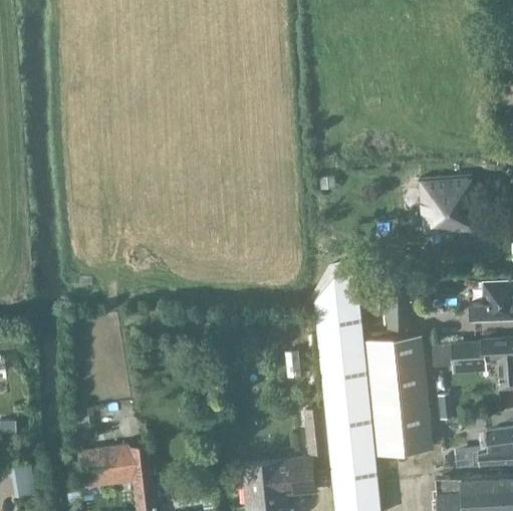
[(458,246),(478,245),(477,232),(478,231),(475,193),(471,193),(470,178),(418,179),(419,192),(421,213),(423,236),(457,233),(458,246)]
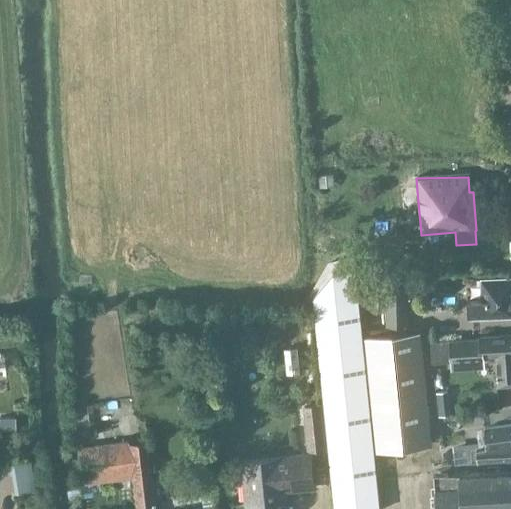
[(333,275),(312,301),(333,508),(378,508),(355,274),(354,273),(333,275)]
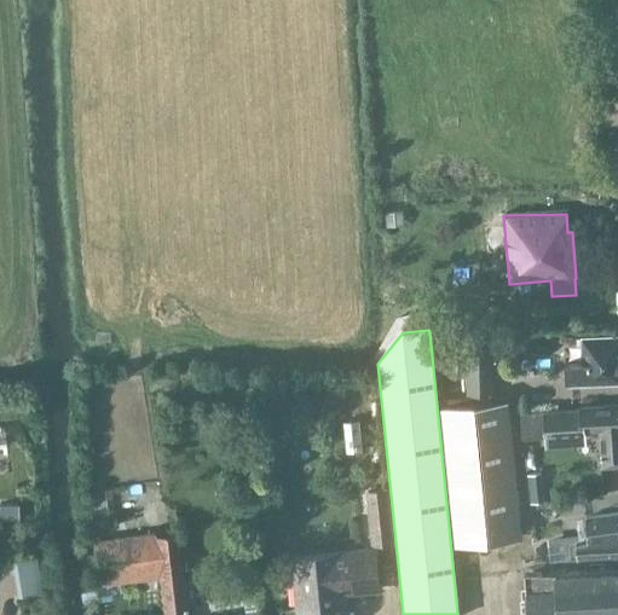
[(583,387),(617,384),(617,340),(582,341),(582,365),(566,365),(567,387),(583,387)]
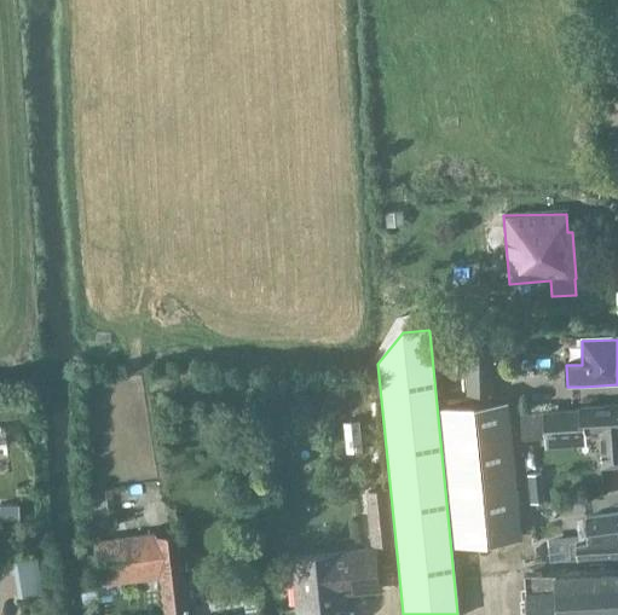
[(467,384),(495,383),(494,344),(466,344),(467,384)]
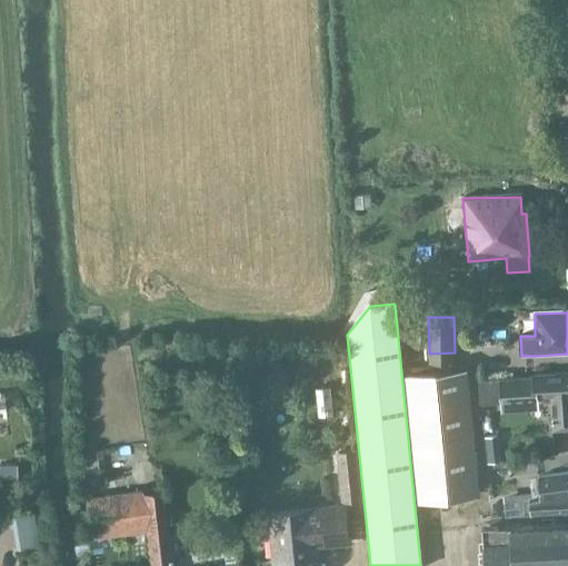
[(419,503),(477,497),(465,373),(407,378),(419,503)]
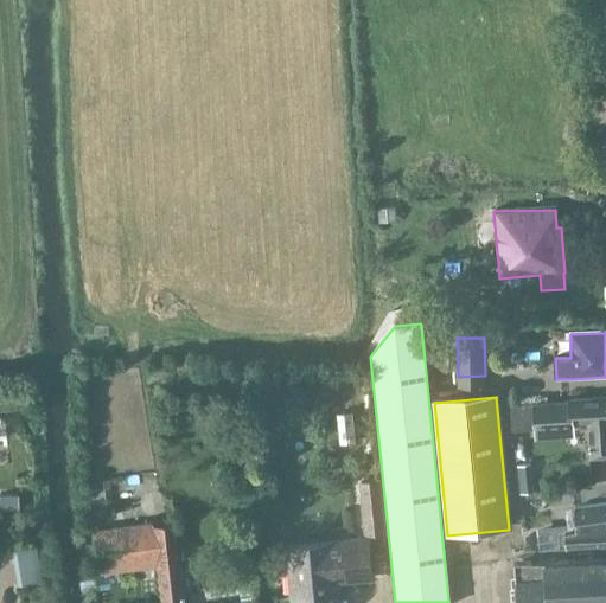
[(568,403),(511,408),(512,430),(586,425),(588,461),(605,460),(605,398),(568,402),(568,403)]
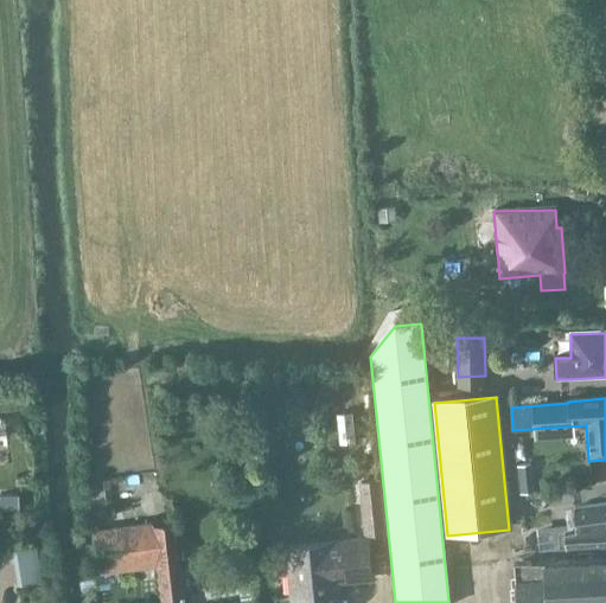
[(338,447),(355,446),(352,416),(336,417),(338,447)]
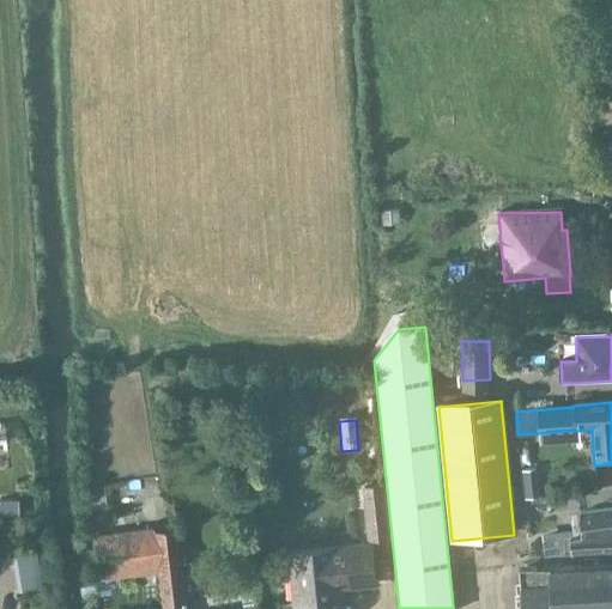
[(369,542),(388,540),(382,488),(363,491),(369,542)]
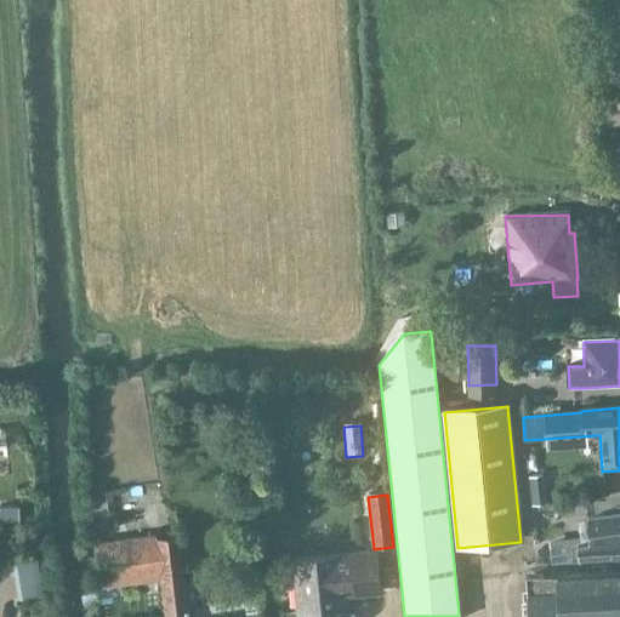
[(584,548),(551,552),(552,565),(619,561),(619,519),(587,524),(590,546),(584,546),(584,548)]
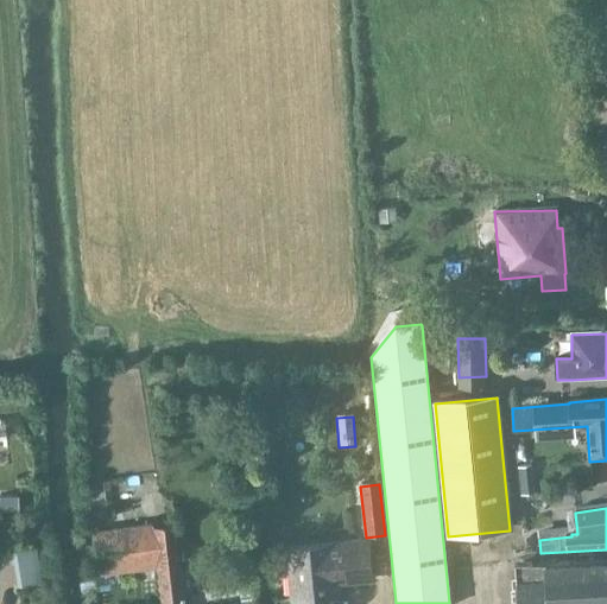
[(182,603),(174,526),(150,528),(150,527),(92,533),(96,578),(155,572),(158,603),(182,603)]
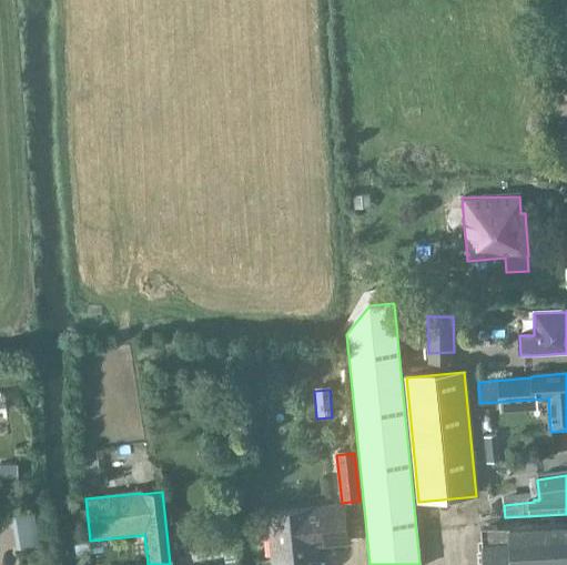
[(301,548),(346,544),(343,507),(269,515),(273,563),(302,560),(301,548)]
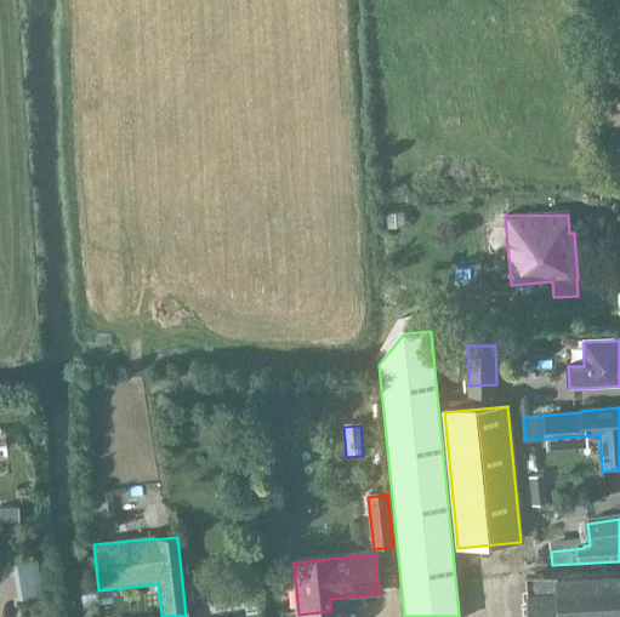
[(619,616),(619,575),(527,580),(528,598),(527,598),(528,616),(619,616)]
